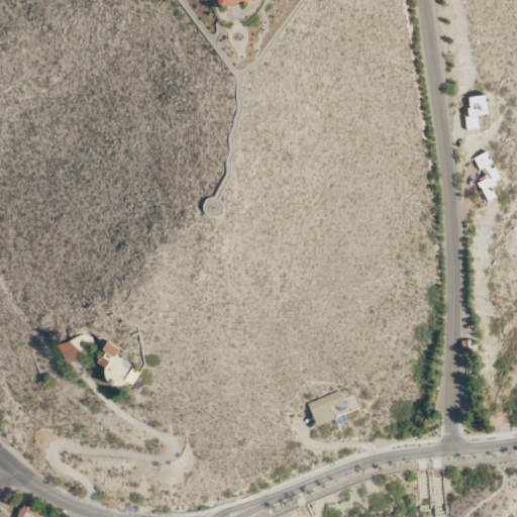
[(479,127),(478,115),(489,113),(487,95),(468,97),(469,106),(464,106),(467,129),(479,127)]
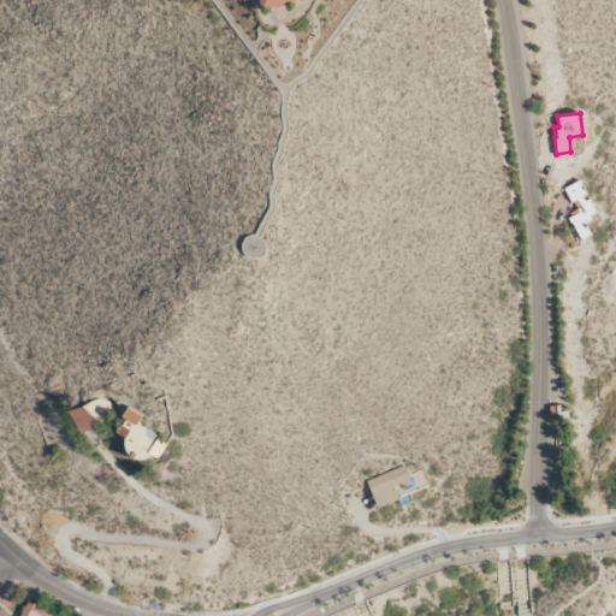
[(588,197),(580,179),(564,188),(576,212),(567,217),(579,241),(591,235),(584,220),(597,214),(590,197),(588,197)]
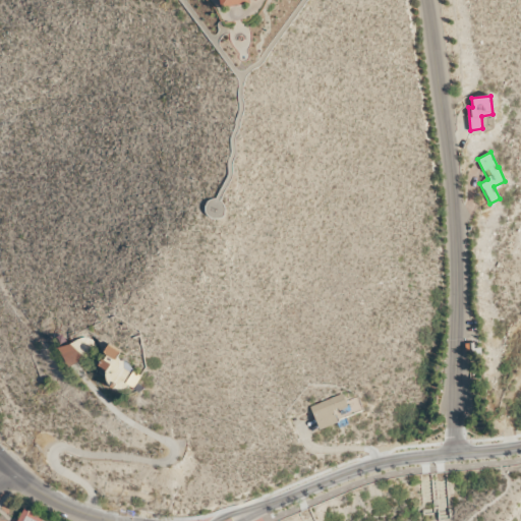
[(59,350),(68,365),(94,352),(85,336),(59,350)]
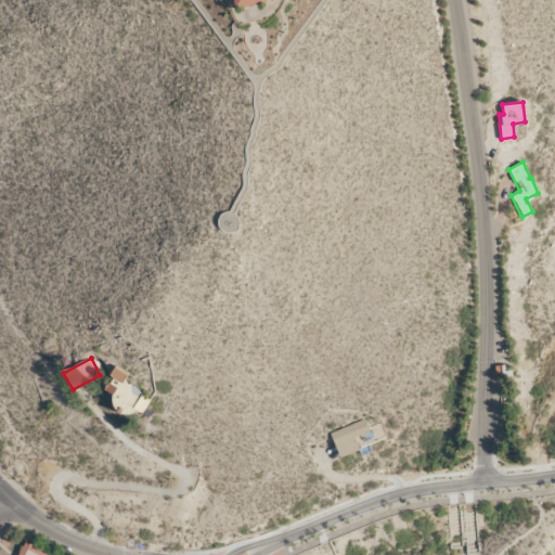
[(103,388),(119,401),(121,399),(140,413),(150,400),(124,379),(126,376),(117,370),(103,388)]
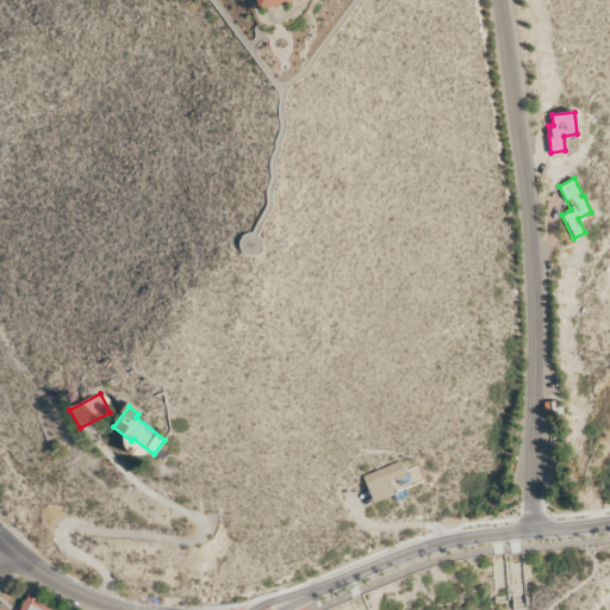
[(362,475),(373,503),(394,495),(391,483),(408,475),(402,461),(362,475)]
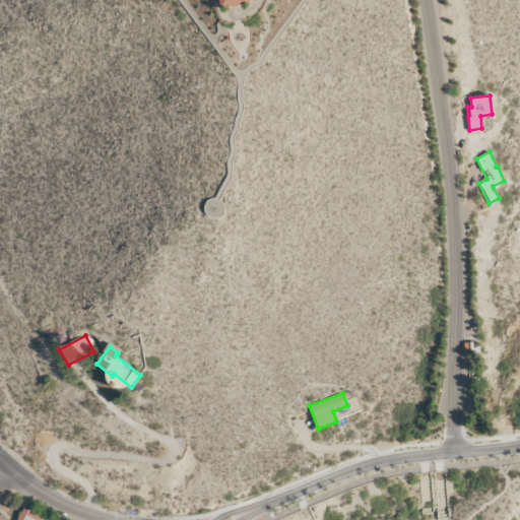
[(15,519),(41,519),(43,517),(21,507),(15,519)]
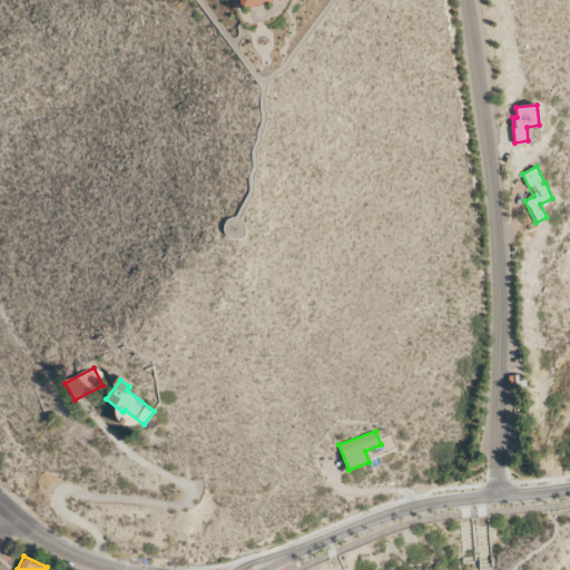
All buildings are outlined.
